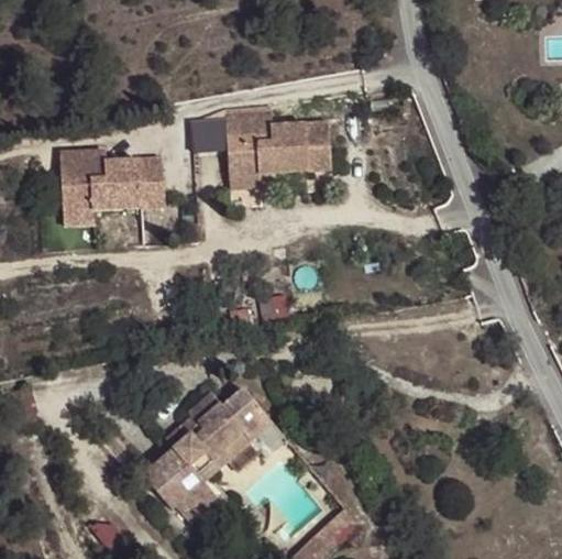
[(274,170),(330,166),(327,119),(270,122),(268,106),(253,106),(254,112),(226,113),(229,184),(260,182),(259,171),(274,170)]
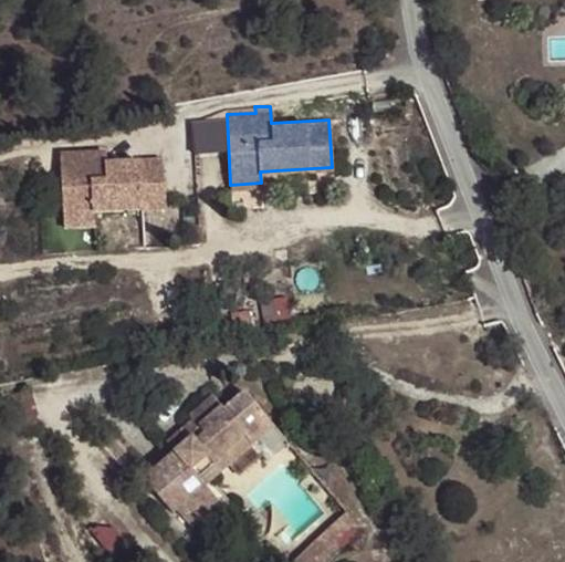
[(170,147),(64,153),(69,225),(101,224),(100,210),(174,206),(170,147)]
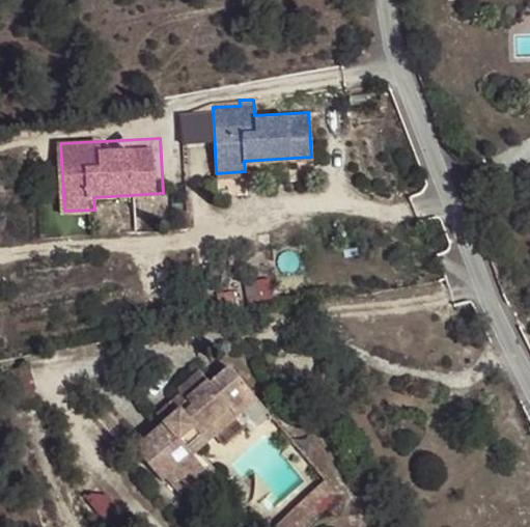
[(258,170),(258,160),(244,161),(245,171),(258,170)]
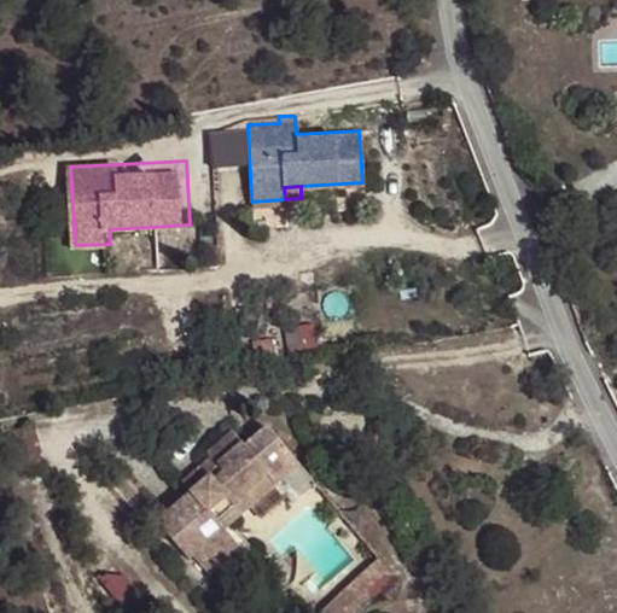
[(298,461),(266,422),(243,443),(240,439),(216,460),(211,454),(181,479),(190,488),(156,518),(188,555),(192,553),(208,571),(238,544),(222,526),(215,518),(208,508),(225,494),(233,502),(268,472),(274,482),(279,478),(298,461)]
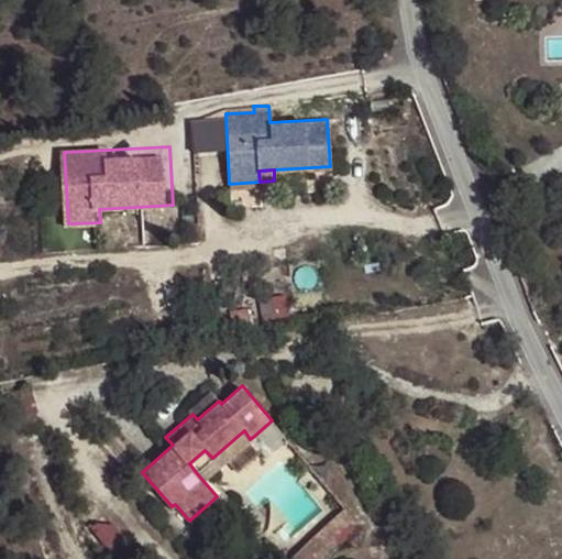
[(197,419),(219,401),(210,391),(188,409),(193,414),(197,419)]
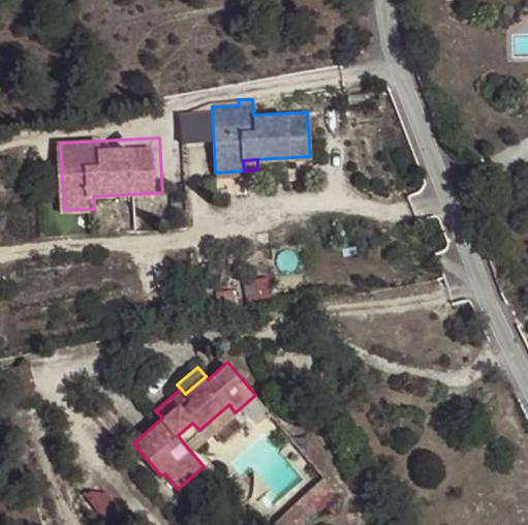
[(267,408),(255,395),(239,409),(250,423),(267,408)]
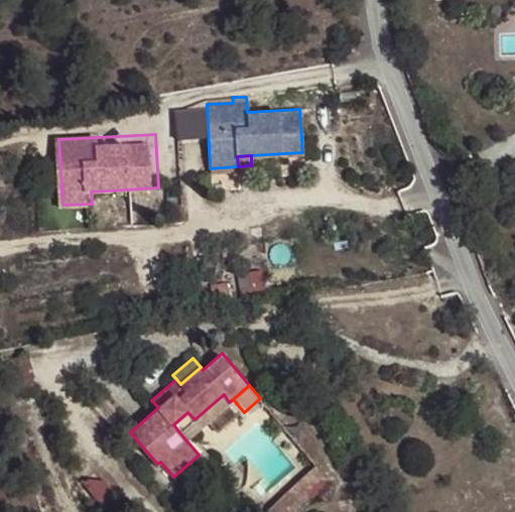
[(185,439),(229,402),(224,394),(195,419),(179,432),(185,439)]
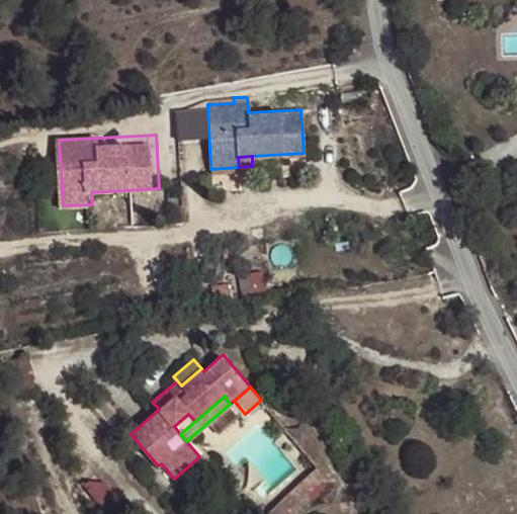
[(318,466),(262,513),(294,513),(313,499),(306,491),(325,475),(318,466)]
